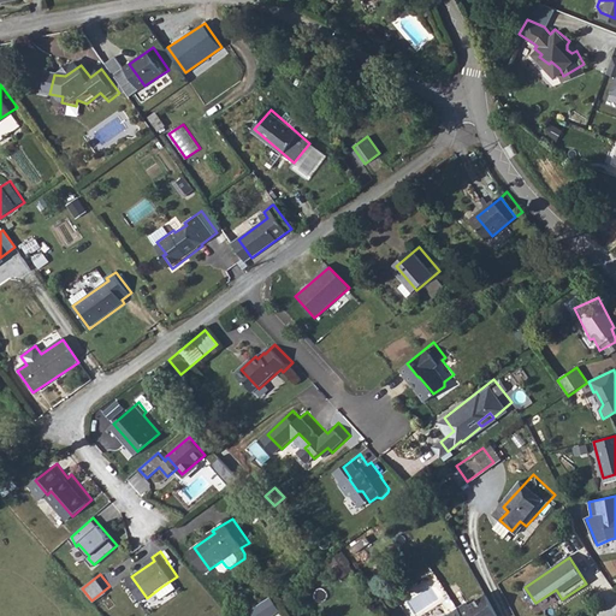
[(177,576),(163,586),(169,594),(183,584),(177,576)]
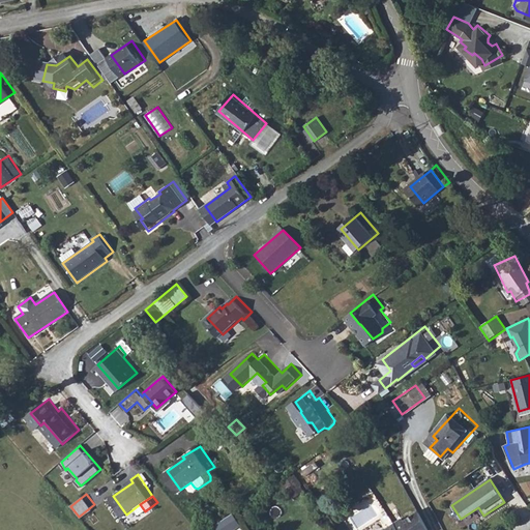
[(428,529),(418,511),(404,522),(403,519),(386,529),(385,529),(384,529),(428,529)]
